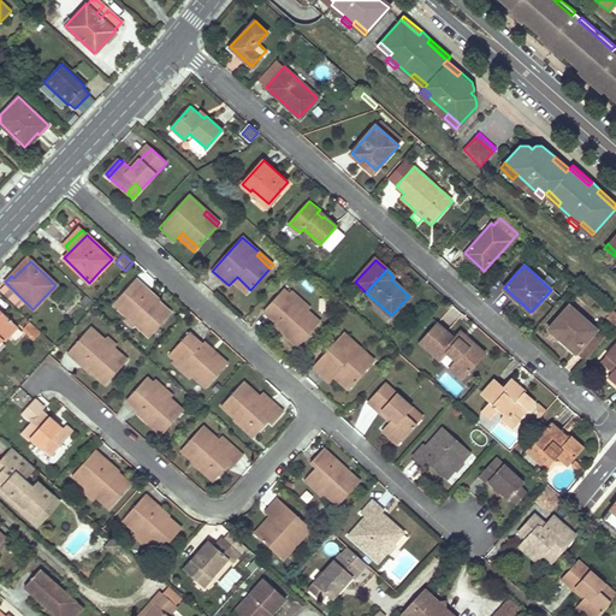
[(234,280),(248,294),(250,290),(237,277),(234,280)]
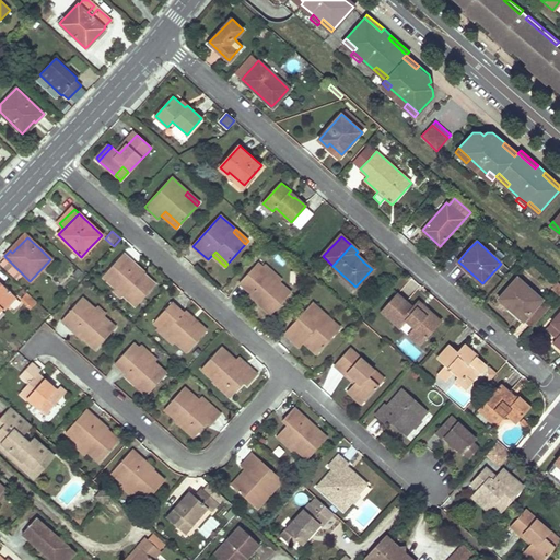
[(123,253),(116,260),(111,268),(115,272),(107,281),(114,288),(124,296),(136,306),(155,284),(143,273),(142,276),(131,266),(135,264),(123,253)]
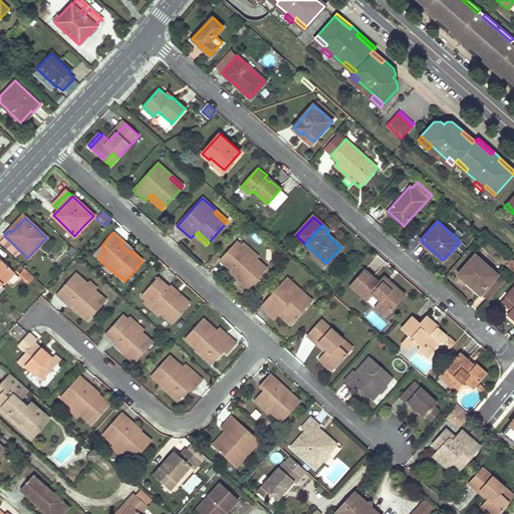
[(0,242),(15,258),(21,252),(5,236),(0,241),(0,242)]
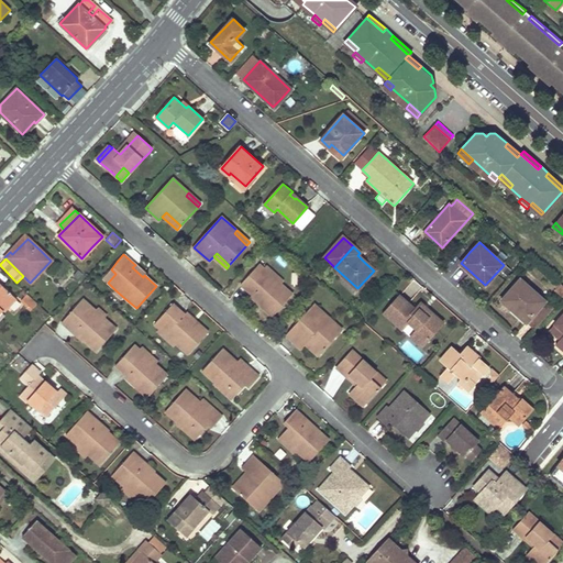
[(242,284),(252,293),(263,302),(261,305),(273,317),(294,294),(282,284),(264,267),(260,263),(242,284)]
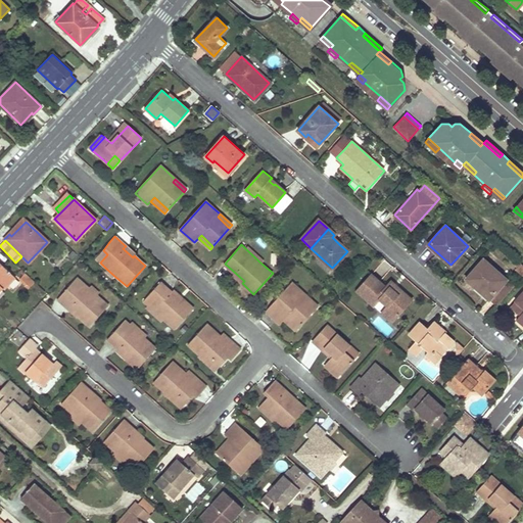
[(265,259),(248,245),(245,248),(262,264),(265,259)]
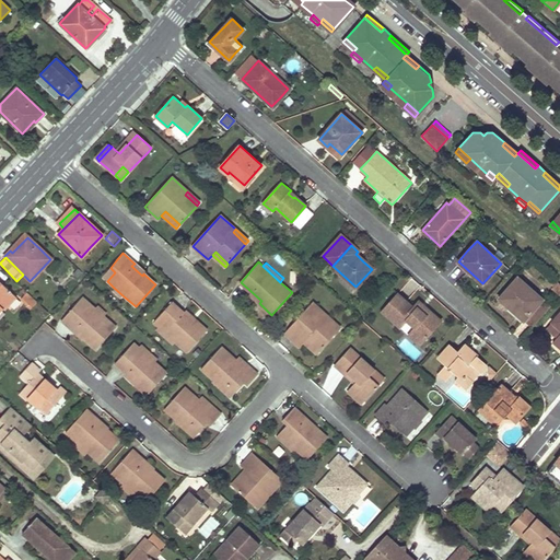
[(144,272),(135,264),(131,266),(142,276),(143,273),(144,272)]
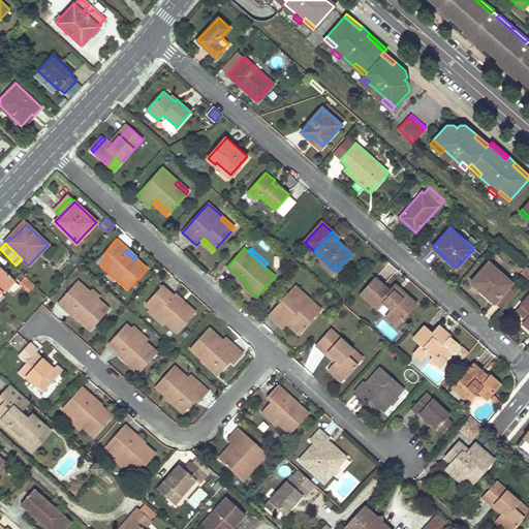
[(104,253),(96,261),(101,266),(109,257),(104,253)]
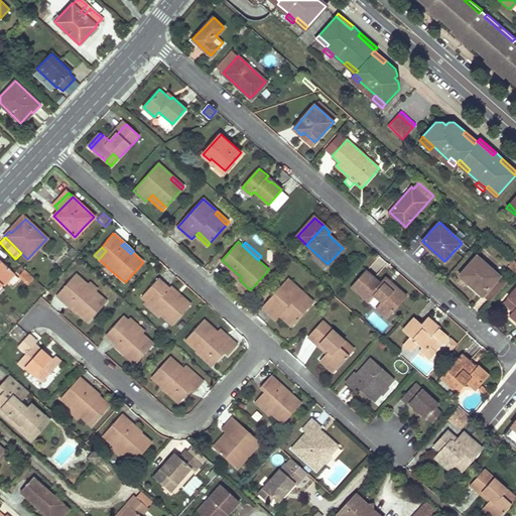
[(71,256),(74,254),(76,252),(72,248),(67,252),(71,256)]
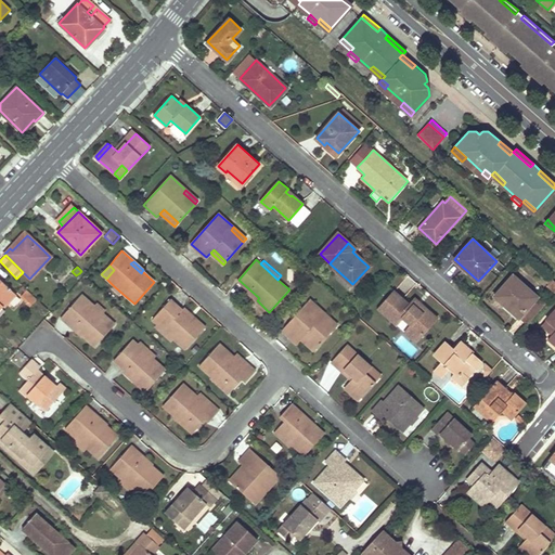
[(547,284),(546,286),(551,289),(554,286),(554,284),(554,282),(546,274),(542,280),(547,284)]
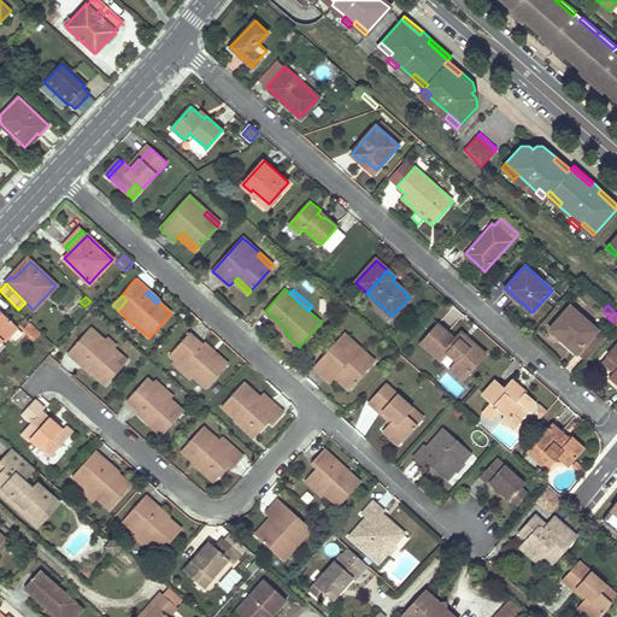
[(598,330),(583,318),(570,306),(550,328),(577,353),(579,352),(587,360),(605,340),(597,331),(598,330)]
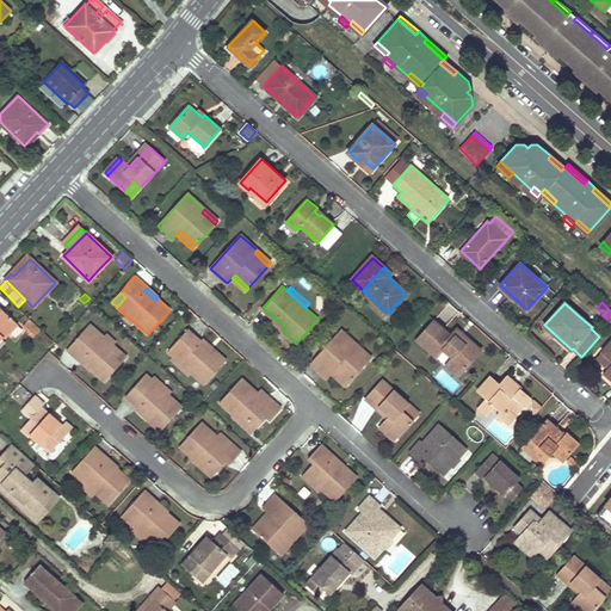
[(0,307),(0,340),(17,323),(0,307)]
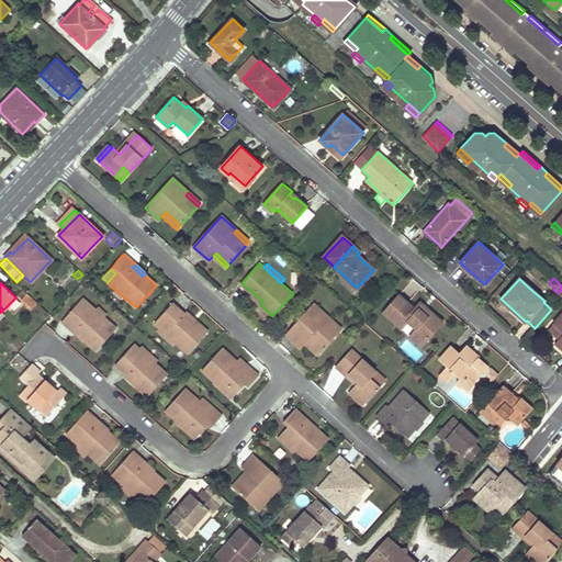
[(112,291),(122,300),(124,298),(114,289),(112,291)]
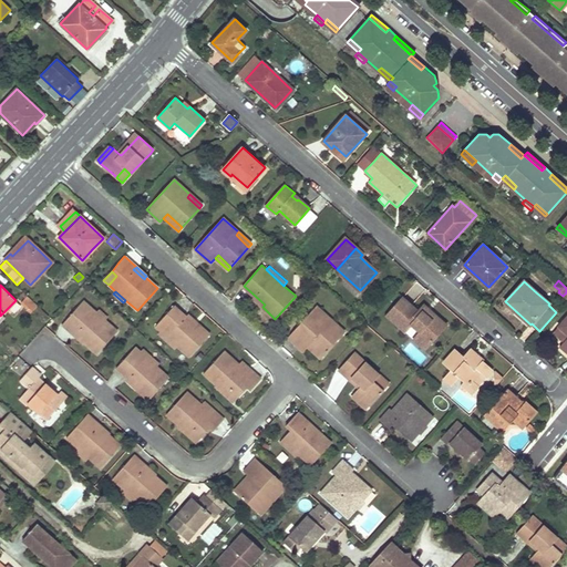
[(26,298),(21,302),(30,311),(35,307),(26,298)]
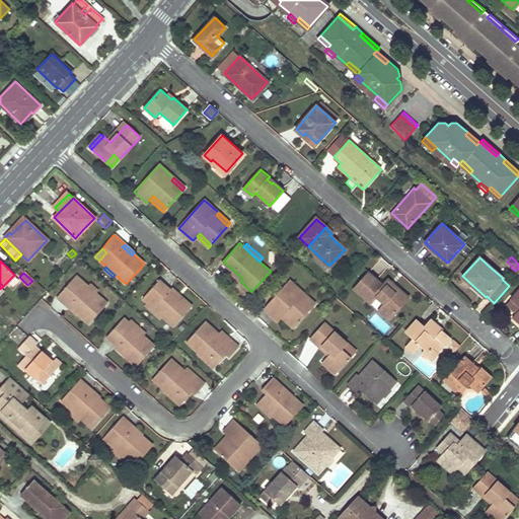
[(382,286),(368,273),(354,289),(370,304),(376,298),(384,305),(394,314),(408,298),(394,286),(392,288),(388,284),(390,283),(387,280),(382,286)]
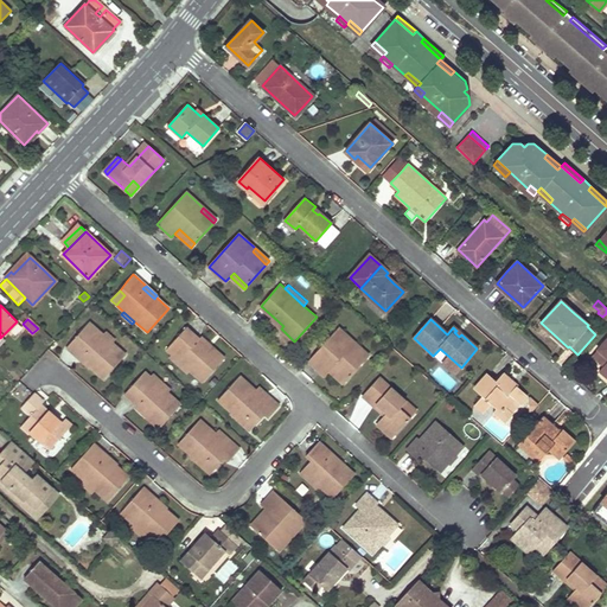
[(89,323),(80,333),(84,338),(94,327),(89,323)]
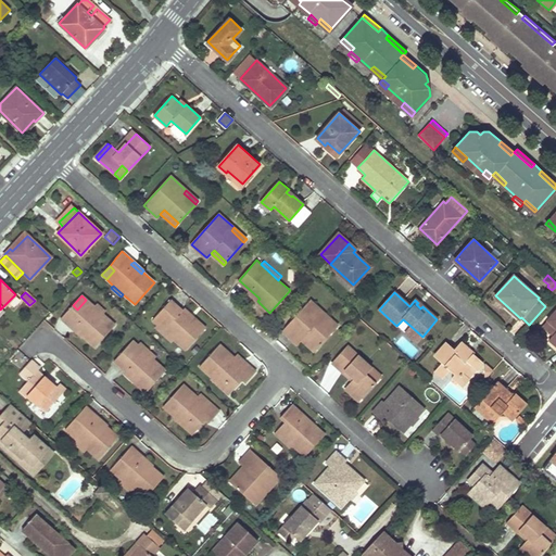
[(95,346),(97,344),(114,325),(102,314),(93,306),(86,300),(77,310),(73,305),(64,314),(60,318),(72,329),(74,327),(84,336),(83,337),(95,346)]
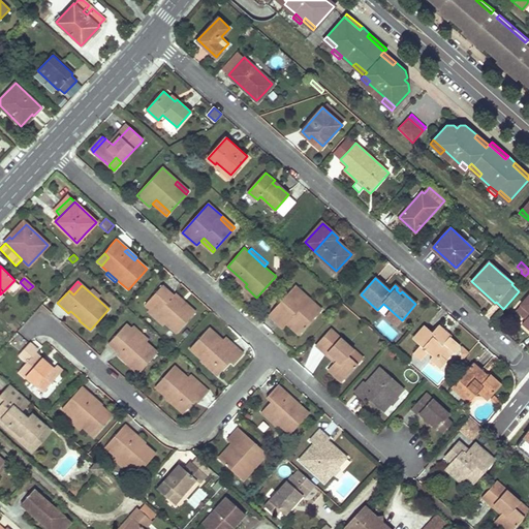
[(195,313),(189,307),(184,302),(182,303),(162,285),(145,304),(149,308),(165,323),(176,334),(195,313)]
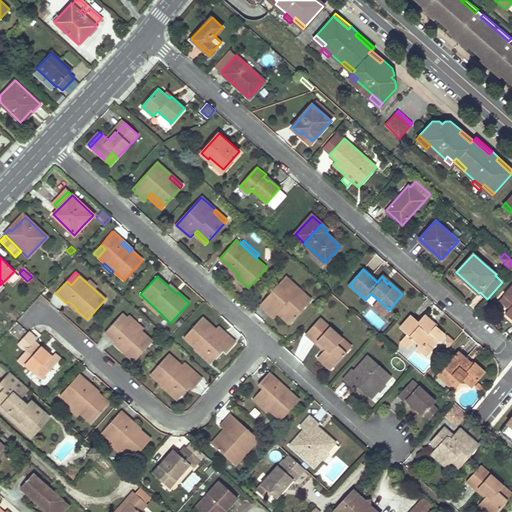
[(260,305),(274,318),(278,313),(281,311),(292,321),(309,303),(298,292),(300,289),(286,276),(260,305)]
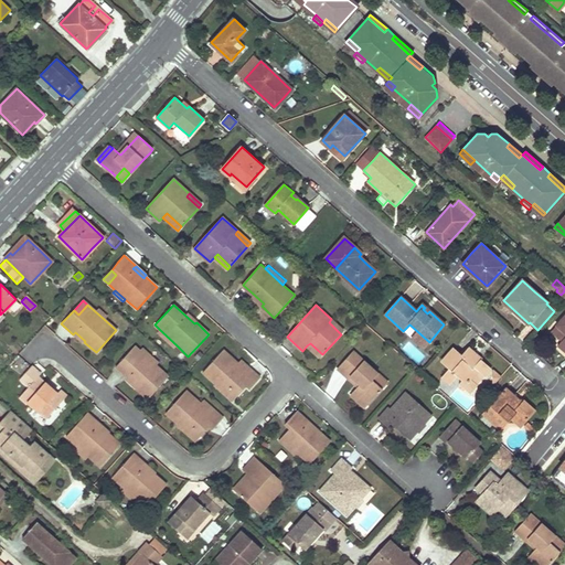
[(106,316),(97,308),(95,311),(104,319),(106,316)]
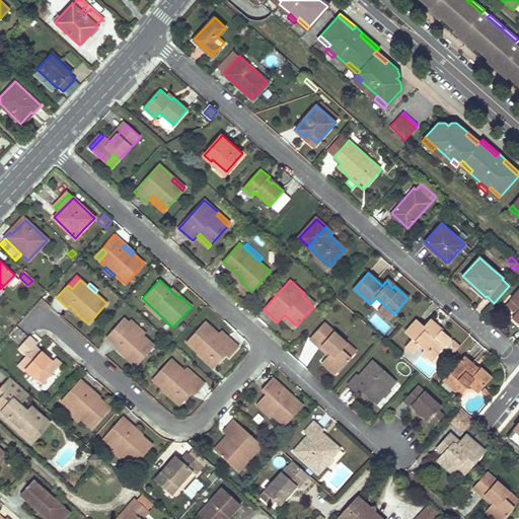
[(313,307),(316,304),(304,293),(302,296),(313,307)]
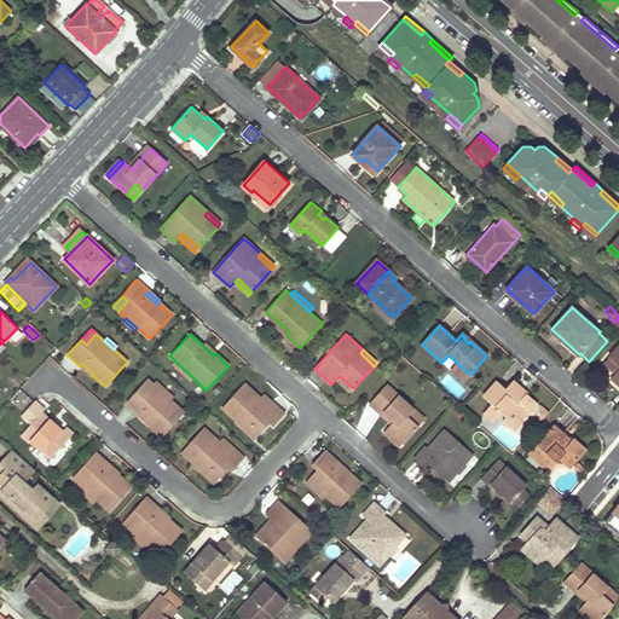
[(618,369),(618,359),(613,353),(606,362),(618,372),(618,369)]
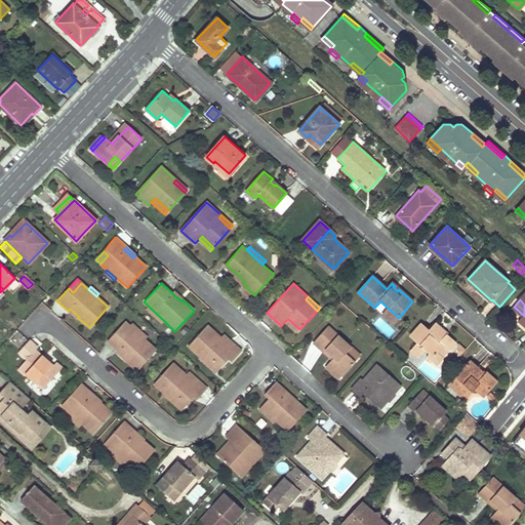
[(145,310),(161,324),(164,321),(148,306),(145,310)]
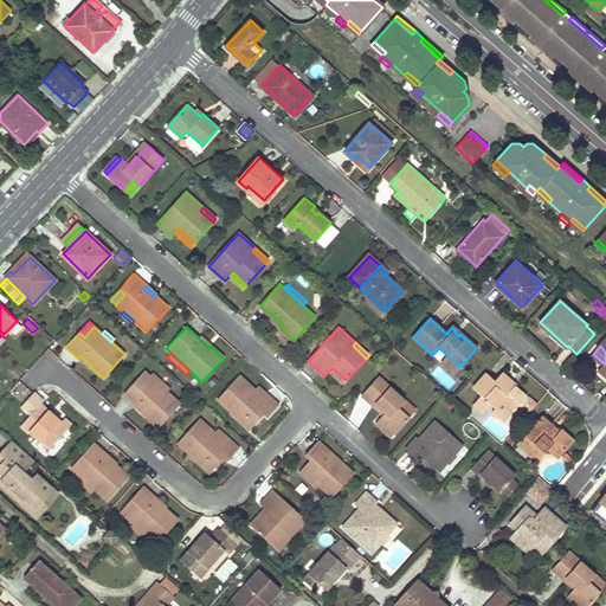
[(91,366),(81,356),(78,359),(89,368),(90,367),(91,366)]
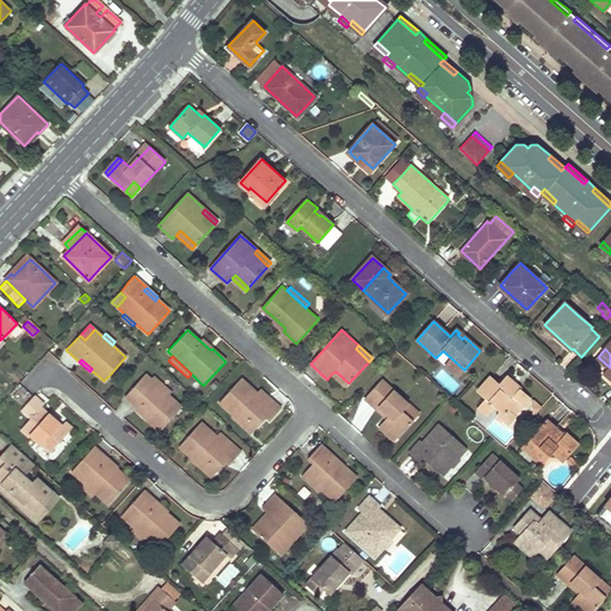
[(464,370),(452,359),(445,366),(457,377),(464,370)]
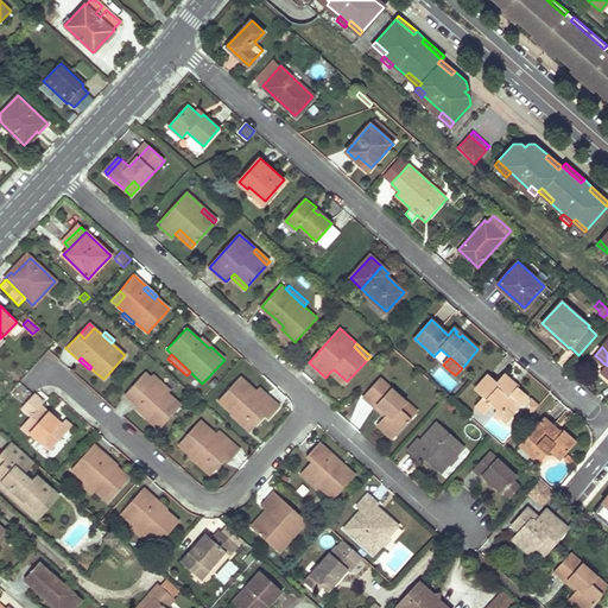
[(330,372),(344,385),(347,381),(334,369),(330,372)]
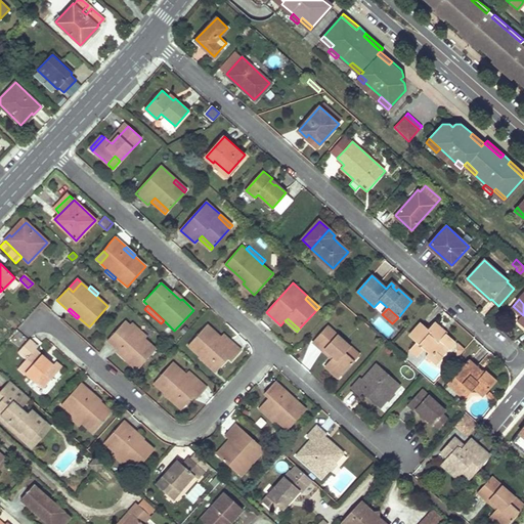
[(136,369),(138,366),(155,349),(143,339),(128,324),(124,320),(107,339),(106,339),(126,357),(125,359),(136,369)]
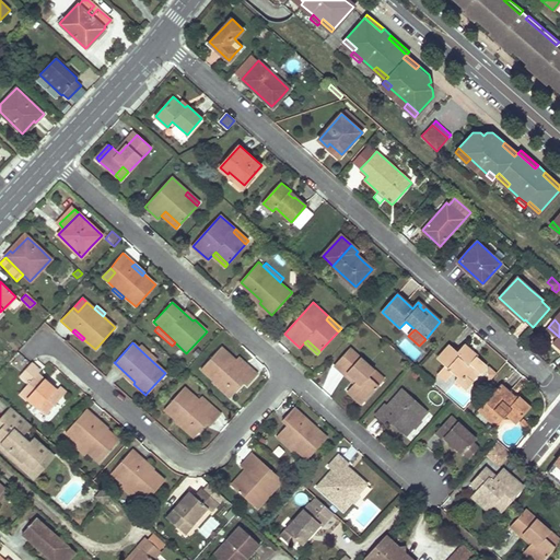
[(156,359),(140,343),(137,347),(153,362),(156,359)]
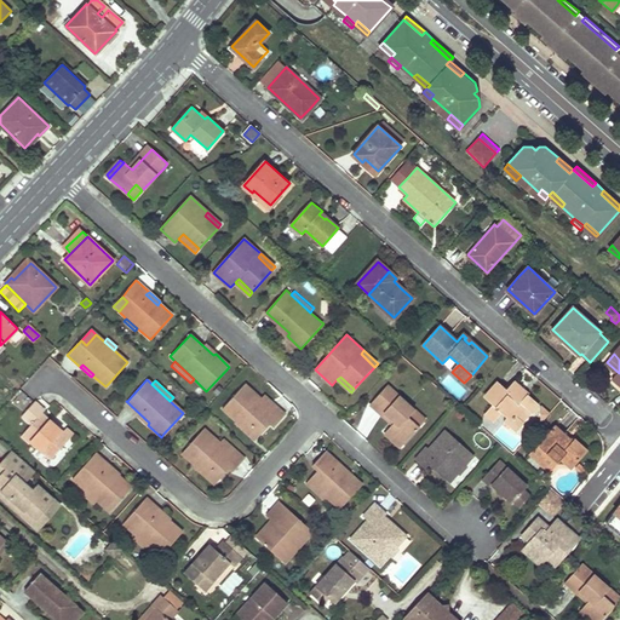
[(506,390),(503,386),(498,383),(486,397),(493,405),(486,413),(494,420),(501,413),(507,418),(504,422),(515,430),(538,405),(527,395),(524,397),(520,394),(522,390),(514,382),(506,390)]
